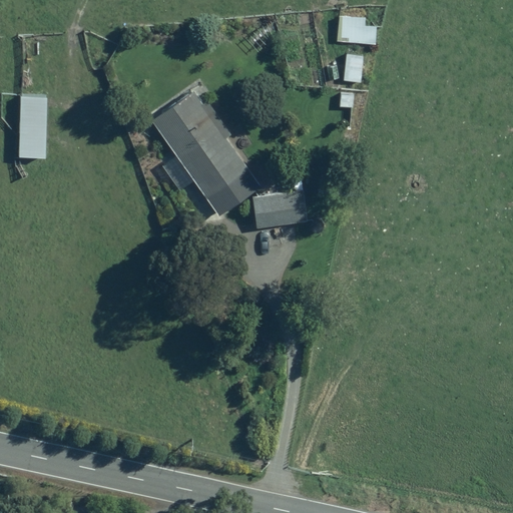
[(339,16),(338,42),(376,44),(377,26),(366,26),(366,17),(339,16)]
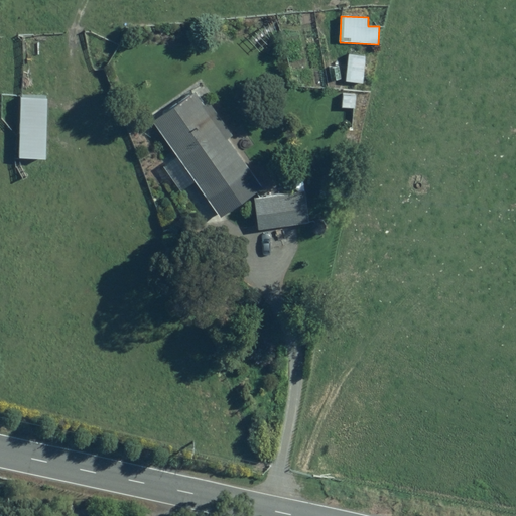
[(364,83),(365,56),(344,55),(343,82),(364,83)]
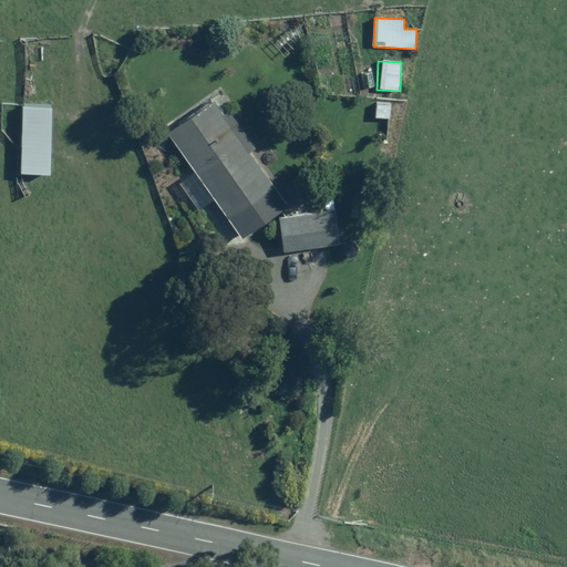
[(214,101),(171,130),(197,171),(181,182),(203,215),(219,203),(243,238),(288,207),(251,152),(255,150),(230,112),(224,116),(214,101)]
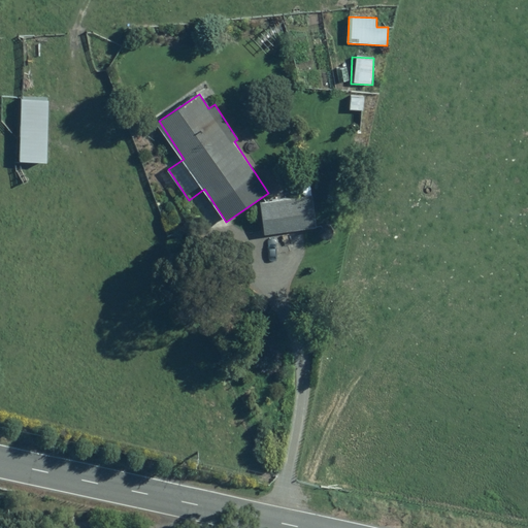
[(51,98),(21,97),(19,161),(48,162),(51,98)]
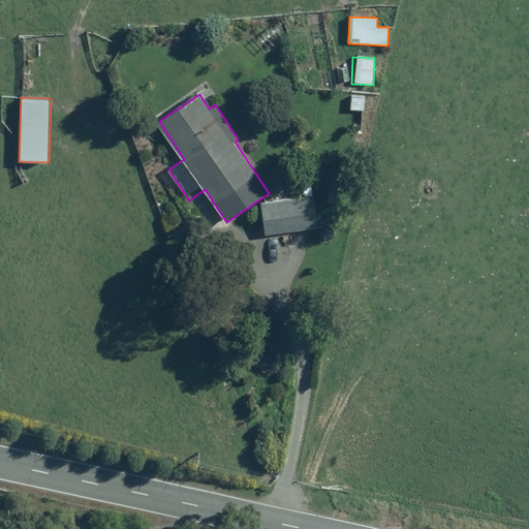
[(303,199),(260,203),(262,232),(315,229),(312,179),(302,180),(303,199)]
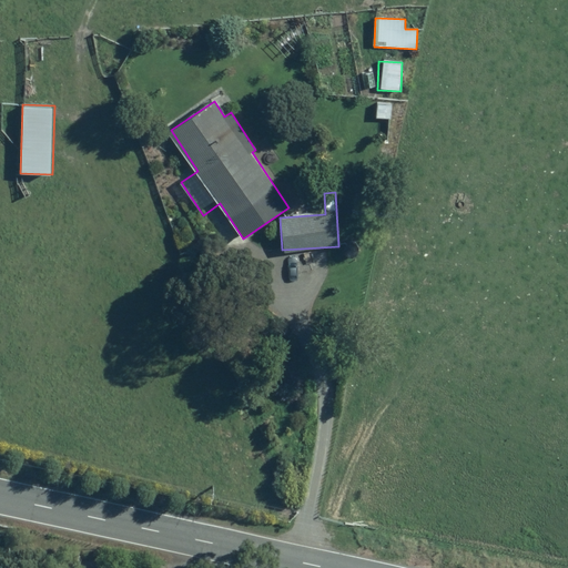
All buildings are outlined.
